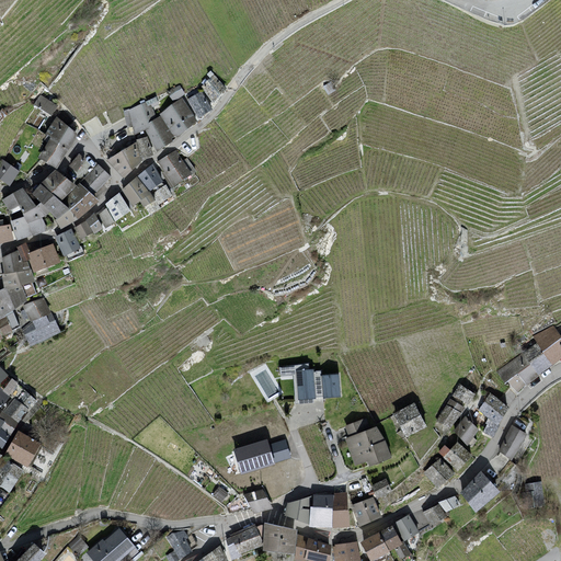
[(214,75),(201,87),(214,100),(227,88),(214,75)]
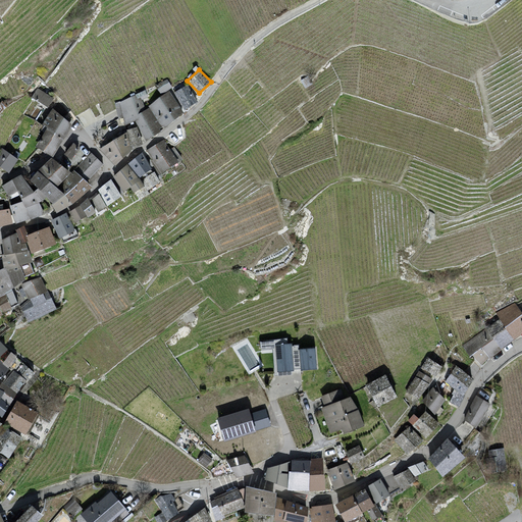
[(167,79),(156,86),(161,94),(172,88),(167,79)]
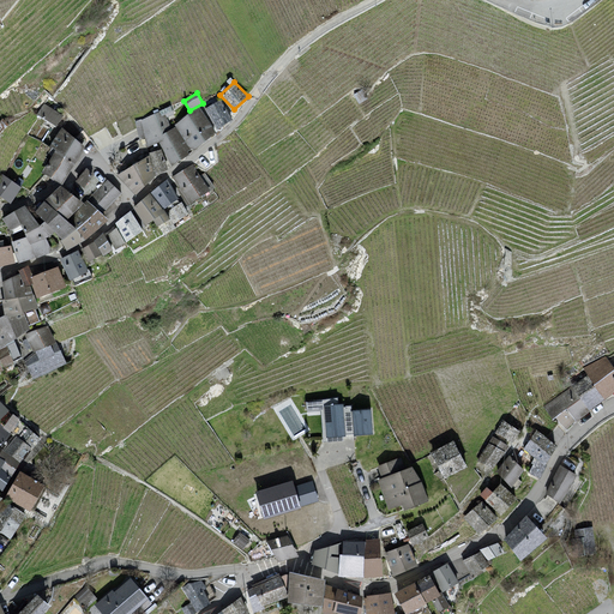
[(221,98),(205,108),(217,128),(233,119),(221,98)]
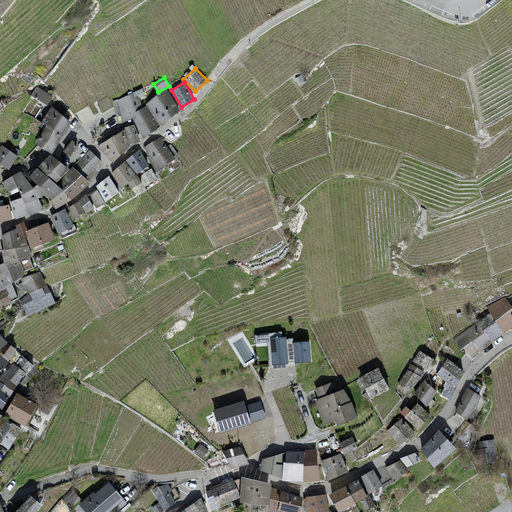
[(53,96),(37,86),(30,95),(46,105),(53,96)]
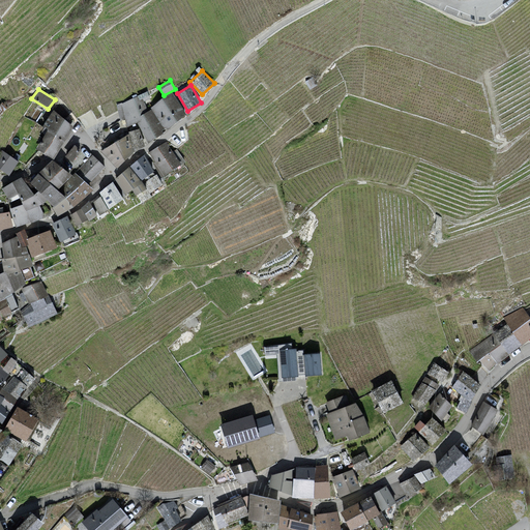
[(172,92),(150,108),(151,109),(165,128),(167,129),(187,114),(172,92)]
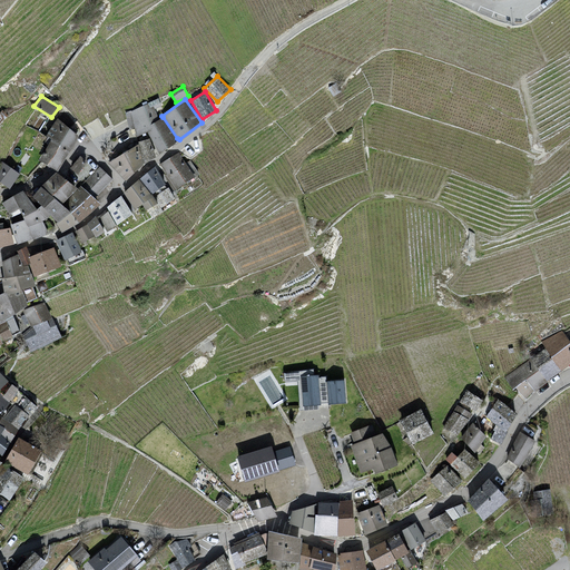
[(150,125),(159,119),(154,106),(149,107),(148,104),(126,114),(129,130),(135,127),(137,137),(148,131),(153,129),(150,125)]
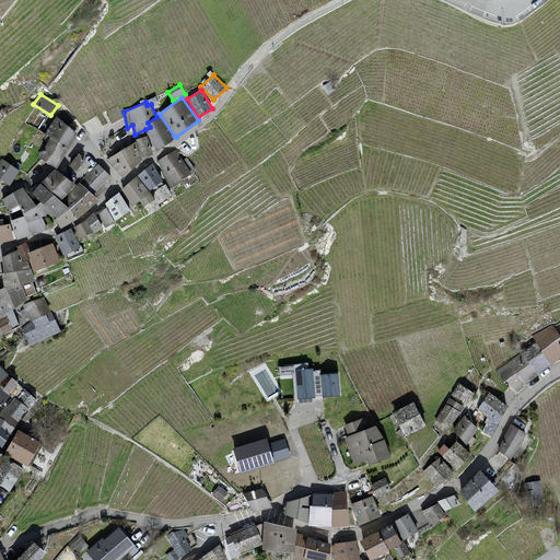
[(174,136),(160,115),(156,117),(148,123),(150,127),(146,129),(156,151),(173,140),(171,138),(174,136)]
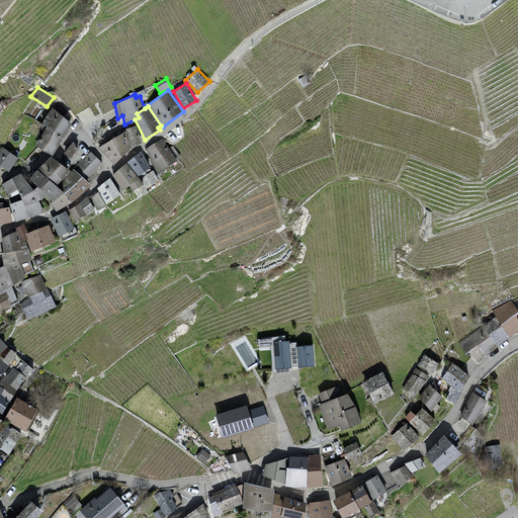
[(63,137),(71,122),(53,107),(41,122),(47,125),(63,137)]
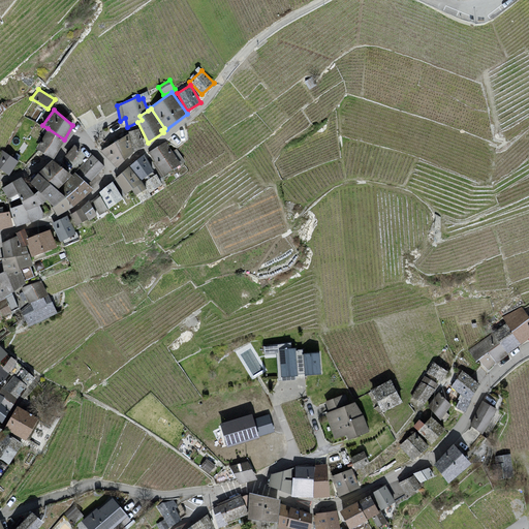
[(64,139),(48,128),(36,149),(54,158),(64,139)]
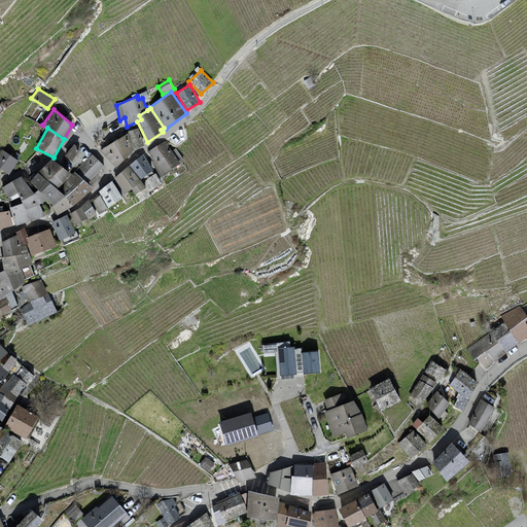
[(144,145),(138,128),(128,131),(129,133),(133,151),(144,145)]
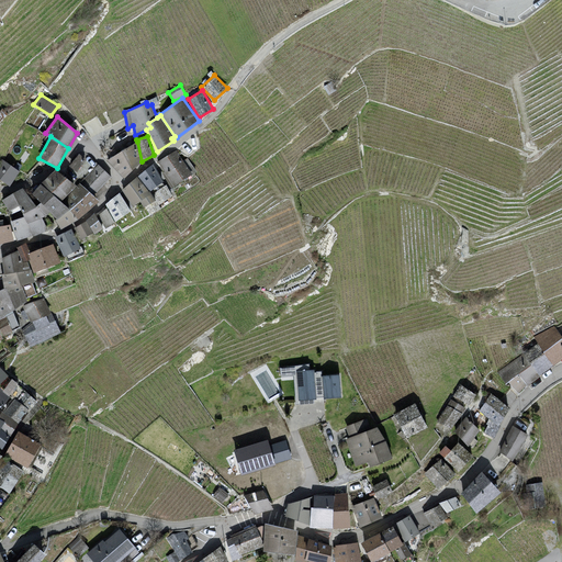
[(124,178),(142,161),(137,142),(108,160),(124,178)]
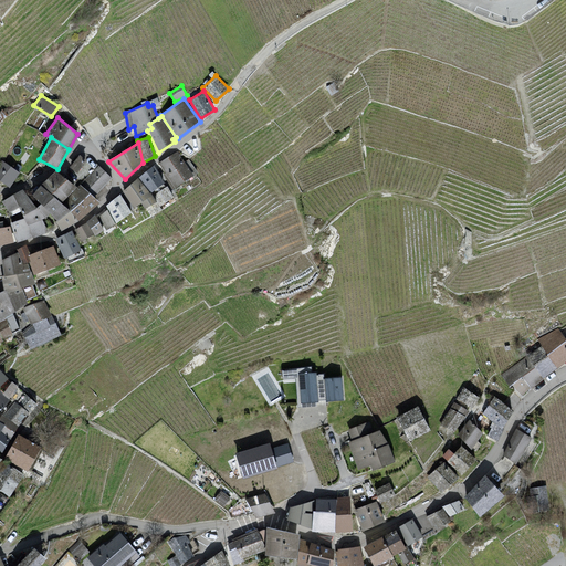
[(185,161),(178,150),(159,163),(175,188),(198,173),(189,159),(185,161)]
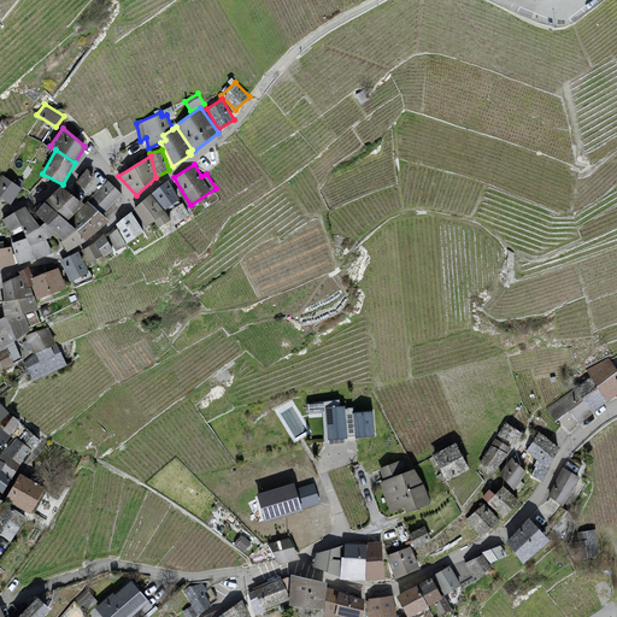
[(95,175),(87,169),(76,182),(84,188),(95,175)]
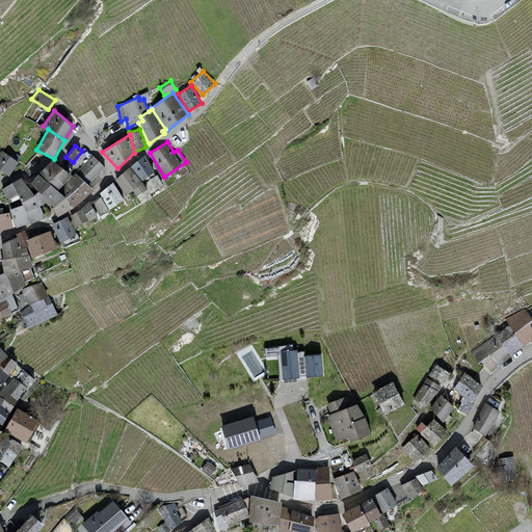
[(0,168),(9,176),(19,161),(18,161),(14,158),(2,150),(0,152),(0,168)]
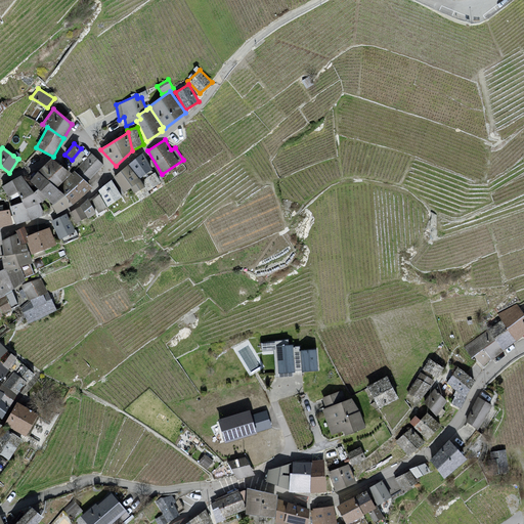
[(153,169),(143,151),(128,165),(139,178),(153,169)]
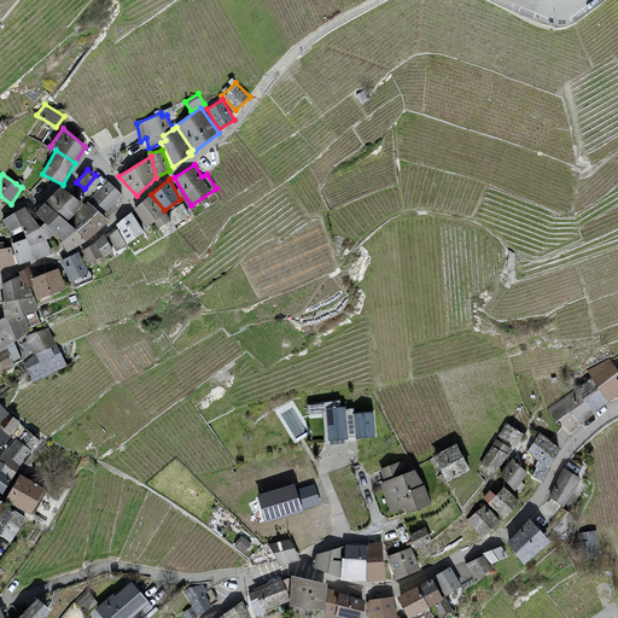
[(123,194),(108,180),(88,202),(103,215),(123,194)]
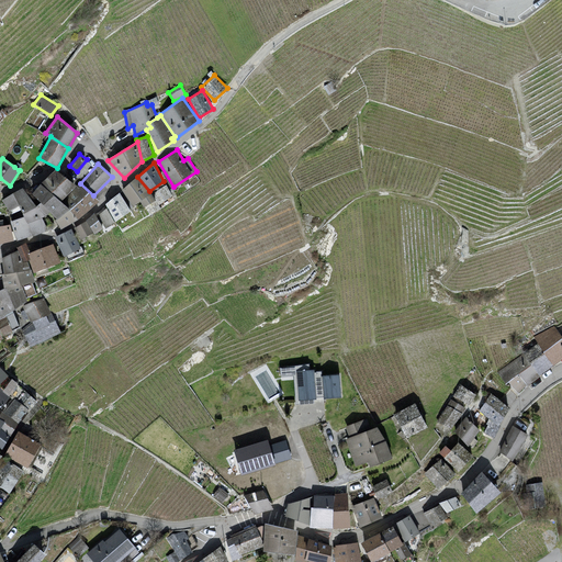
[(62,202),(77,186),(56,169),(41,183),(62,202)]
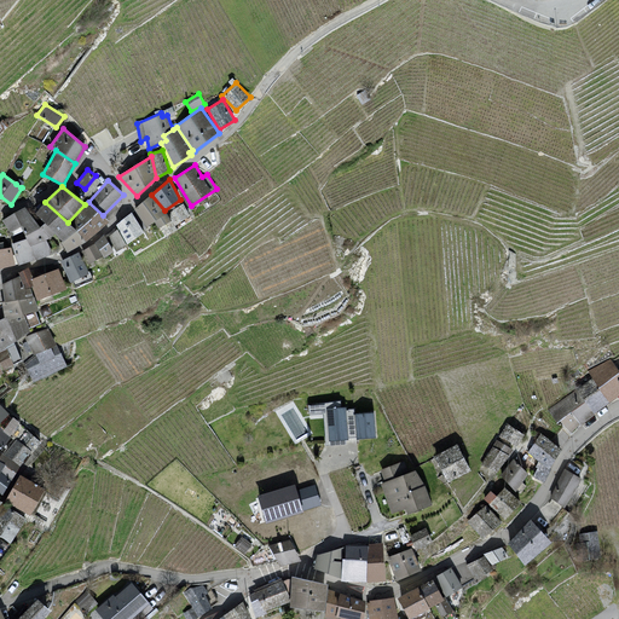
[(165,210),(151,195),(136,209),(148,226),(155,221),(158,229),(172,220),(165,210)]
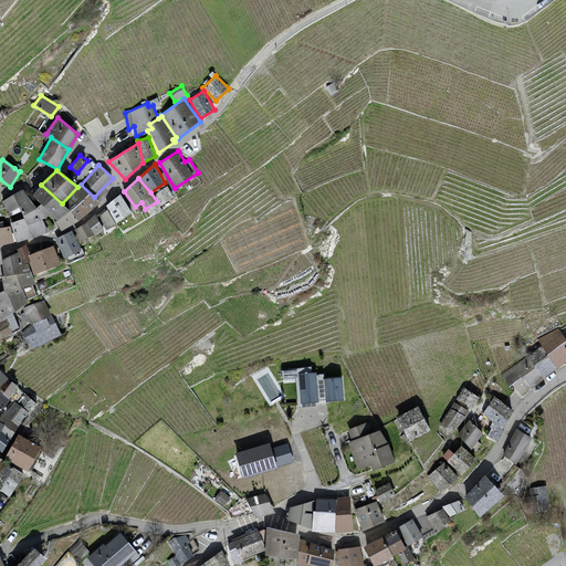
[(62,203),(41,185),(32,195),(41,203),(51,213),(56,220),(71,211),(62,203)]
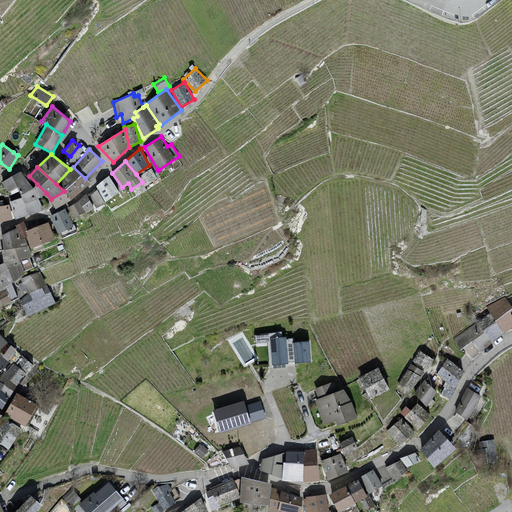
[(89,182),(85,178),(73,167),(70,169),(56,184),(64,191),(70,199),(89,182)]
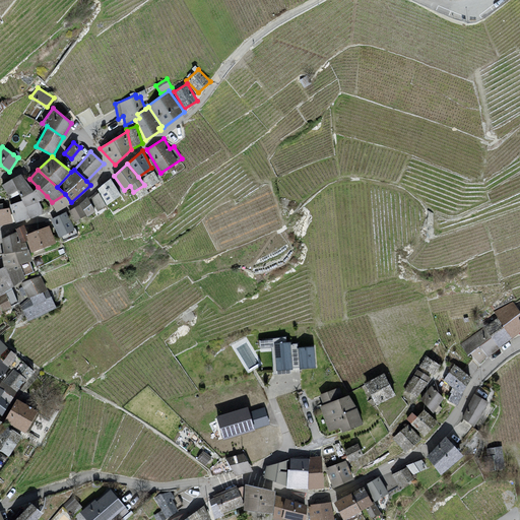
[(21,174),(2,185),(8,196),(18,190),(28,184),(21,174)]
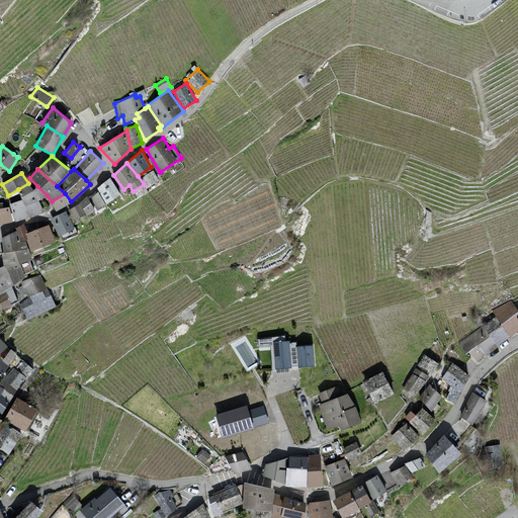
[(120,193),(110,178),(97,189),(106,204),(120,193)]
